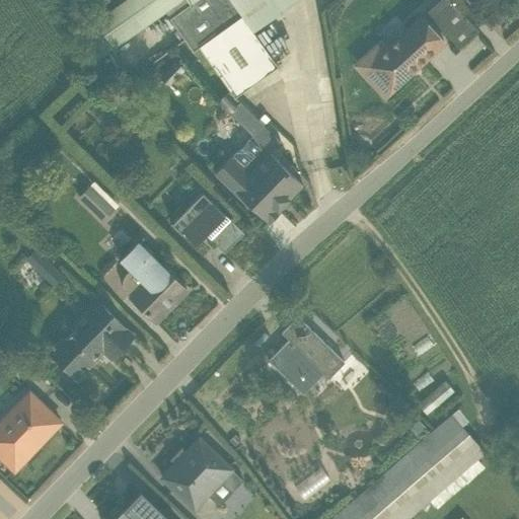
[(305,0),(129,0),(74,39),(95,68),(163,20),(189,56),(197,51),(232,100),(276,70),(252,36),(305,0)]
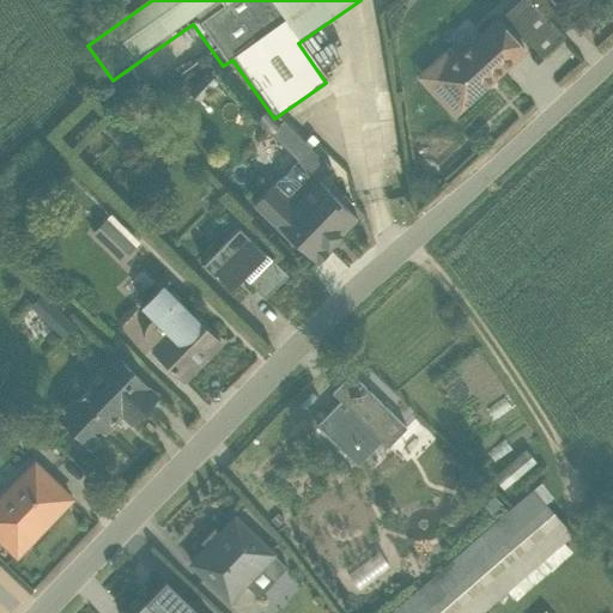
[(527,1),(505,22),(541,61),(564,40),(527,1)]
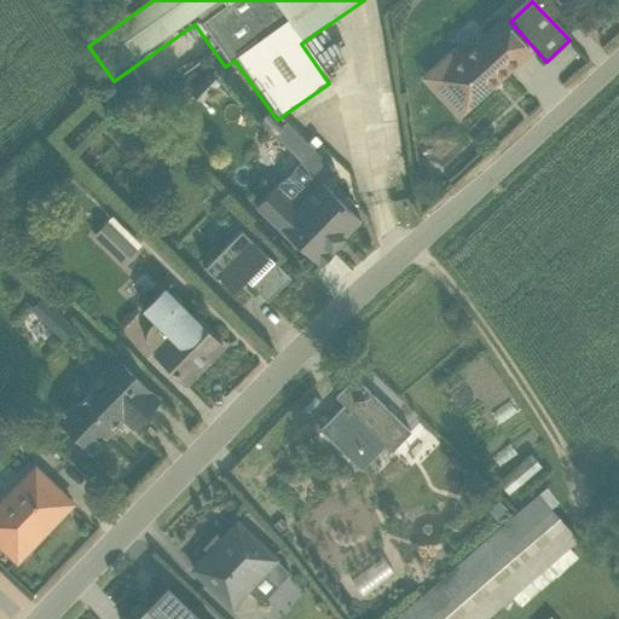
[(460,121),(533,52),(501,17),(462,53),(453,44),(417,77),(460,121)]
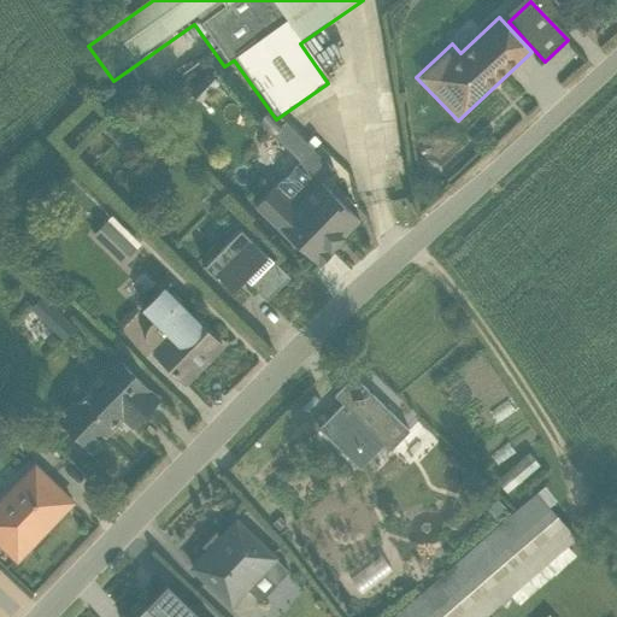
[(189,94),(209,72),(198,63),(178,83),(189,94)]
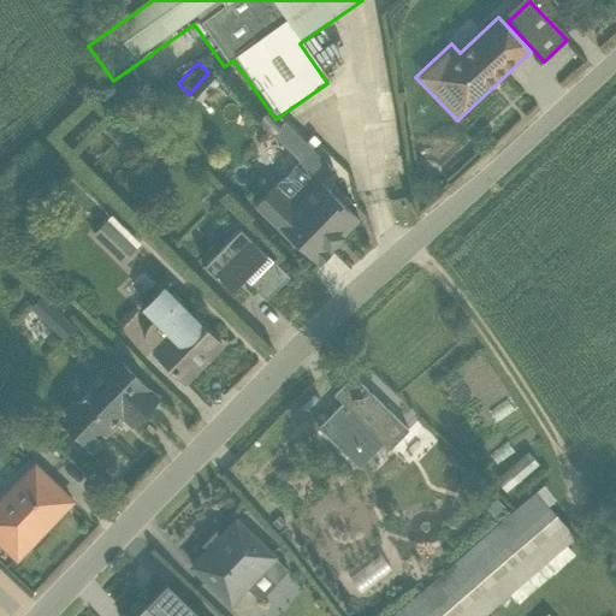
[(317,267),(360,221),(318,181),(294,205),(273,185),(252,207),(317,267)]
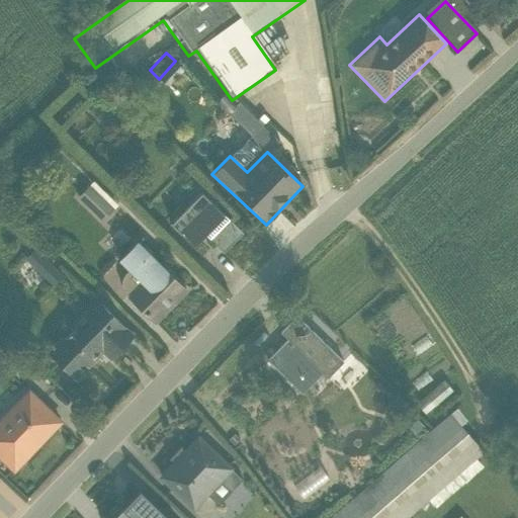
[(189,251),(226,216),(201,191),(165,226),(189,251)]
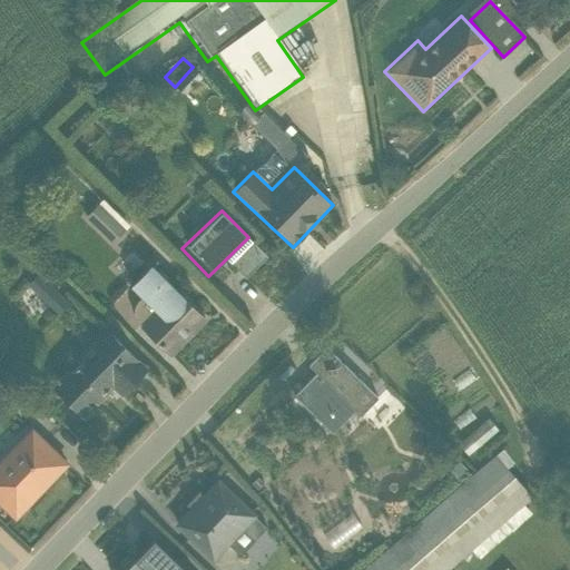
[(123,236),(97,212),(84,225),(110,249),(123,236)]
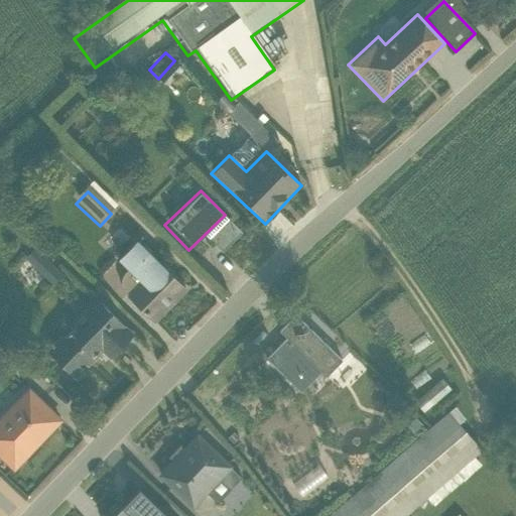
[(127,244),(117,235),(104,249),(113,258),(127,244)]
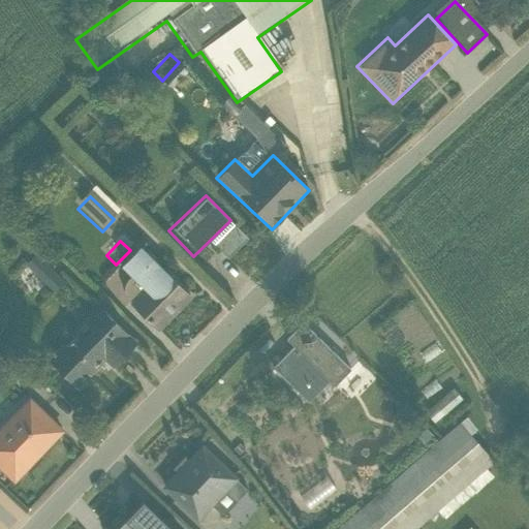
[(160,332),(193,297),(139,246),(121,265),(132,275),(117,291),(160,332)]
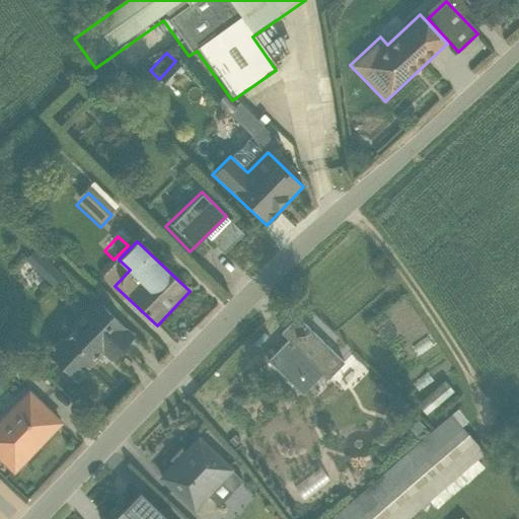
[(27,275),(35,284),(46,274),(17,247),(0,265),(0,272),(15,287),(27,275)]
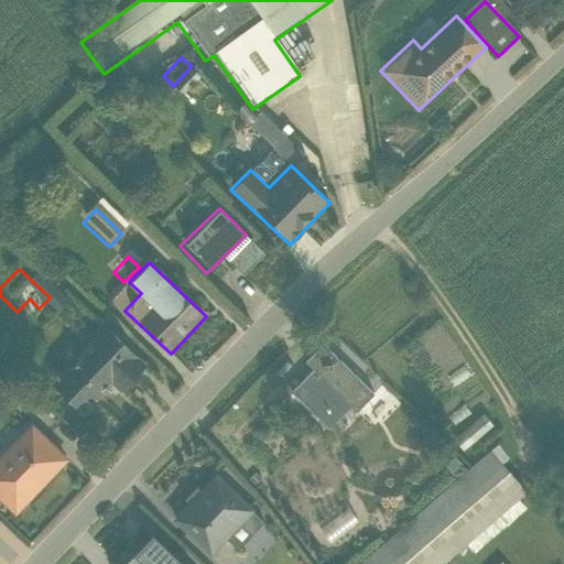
[(147,365),(107,324),(49,380),(80,413),(111,382),(119,390),(147,365)]
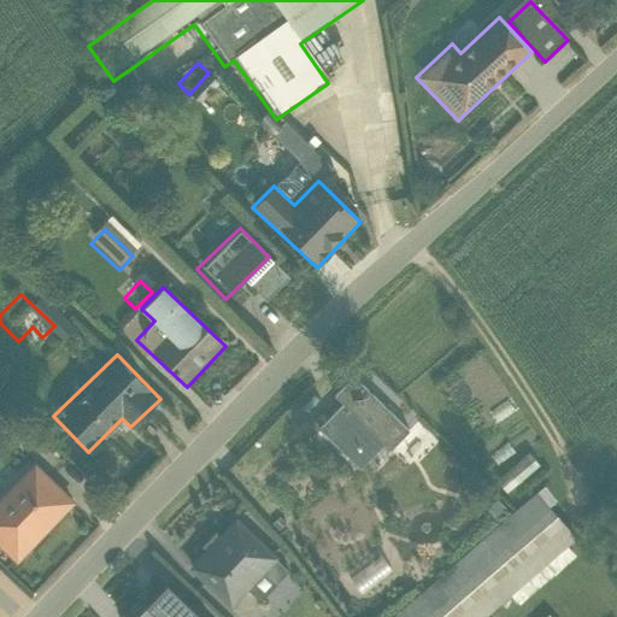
[(360,474),(407,428),(354,375),(333,395),(344,406),(318,430),(360,474)]
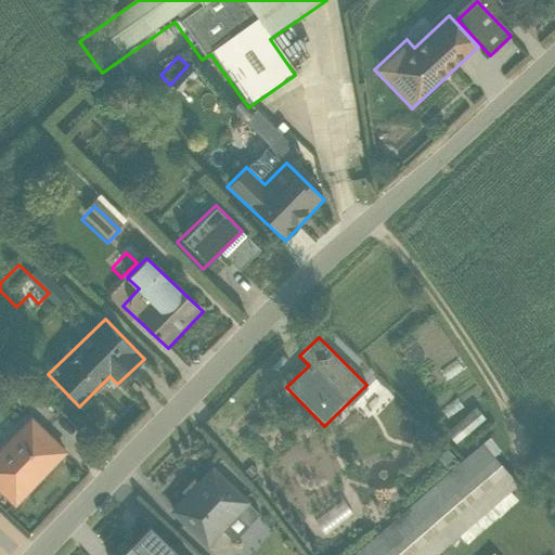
[(456,427),(467,416),(457,408),(447,418),(456,427)]
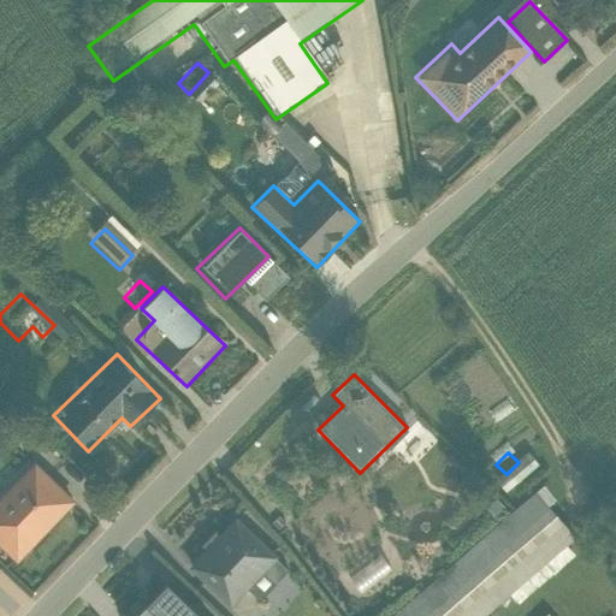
[(0,498),(0,548),(16,563),(75,502),(34,463),(0,498)]
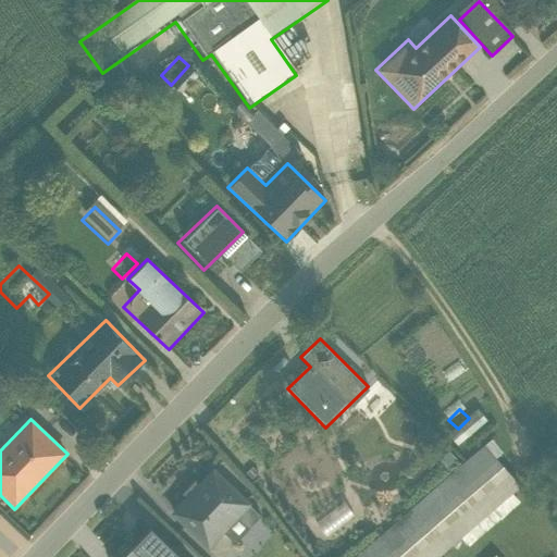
[(305,498),(324,521),(341,507),(289,446),(261,470),(294,507),(305,498)]
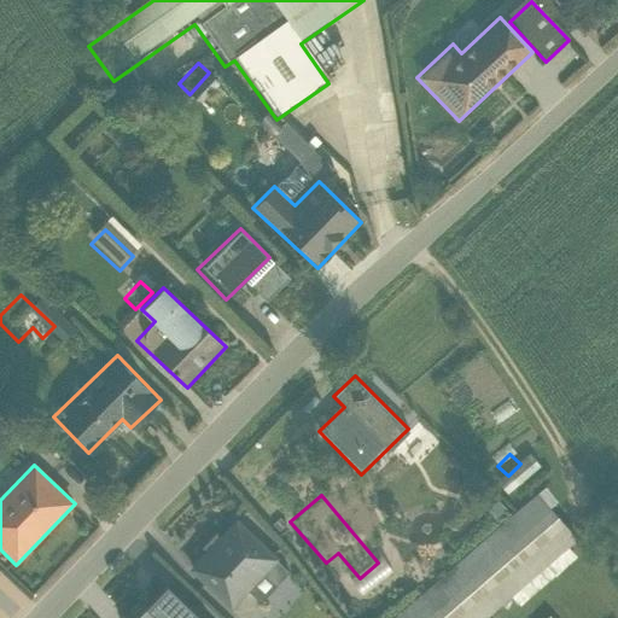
[(535,497),(394,617),(488,617),(575,544),(535,497)]
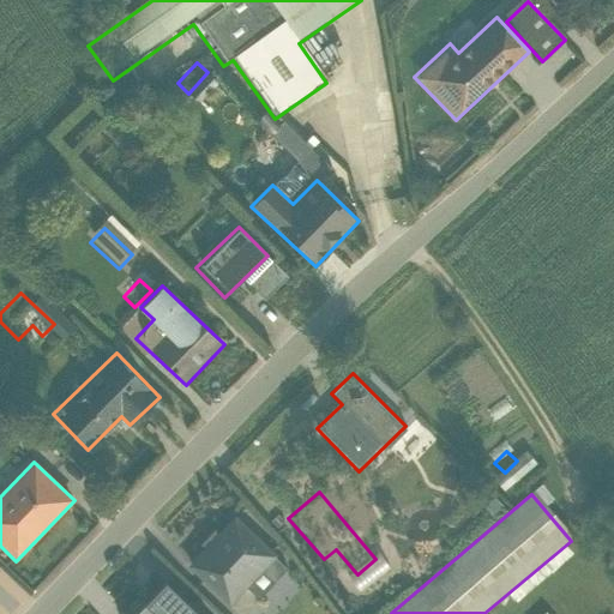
[(229,605),(276,558),(235,517),(188,565),(229,605)]
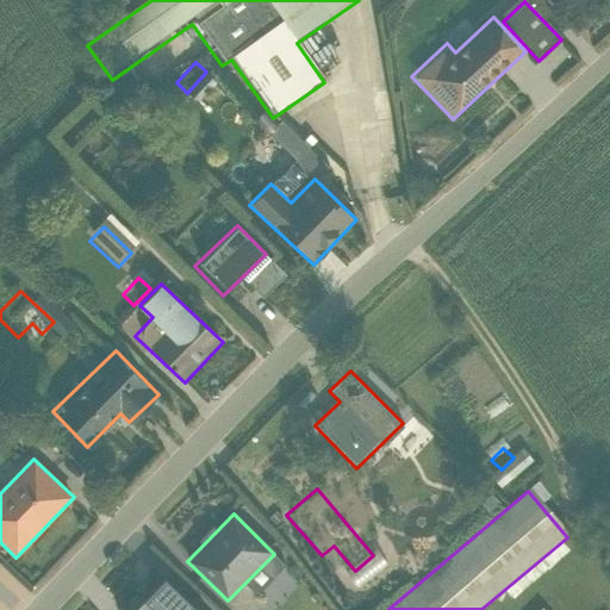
[(353,596),(363,583),(353,574),(342,586),(353,596)]
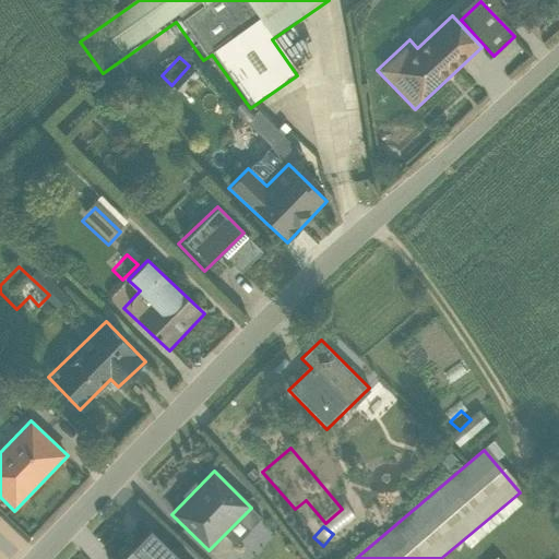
[(180,558),(150,530),(131,549),(141,558),(180,558)]
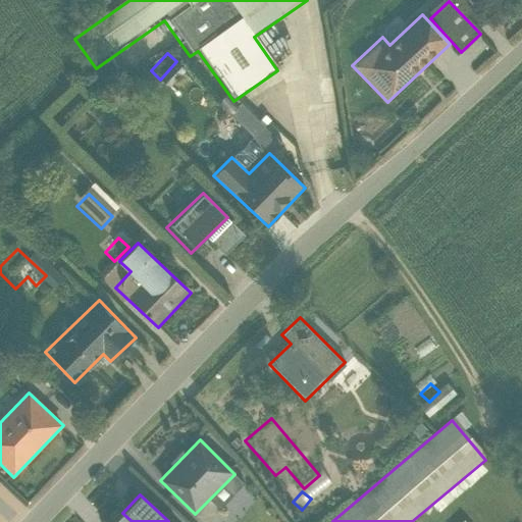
[(132,521),(122,513),(112,521),(132,521)]
